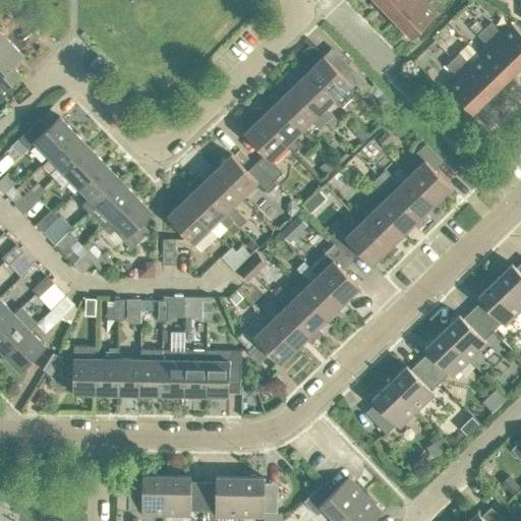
[(384,0),(380,5),(395,20),(415,0),(384,0)]
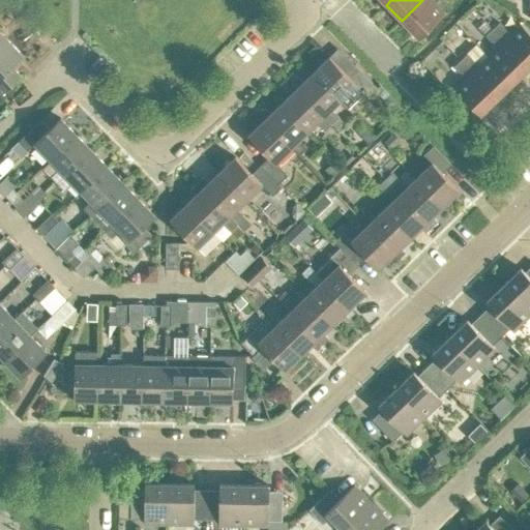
[(422,0),(402,21),(417,37),(444,12),(435,2),(437,0),(422,0)]
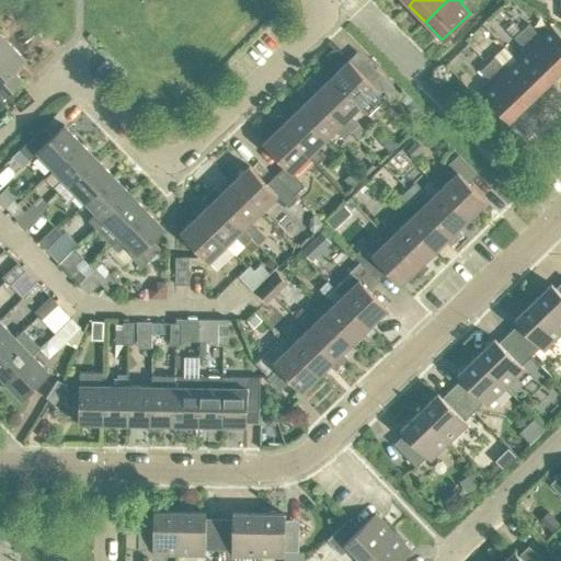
[(513,22),(506,30),(510,33),(513,37),(521,30),(516,25),(513,22)]
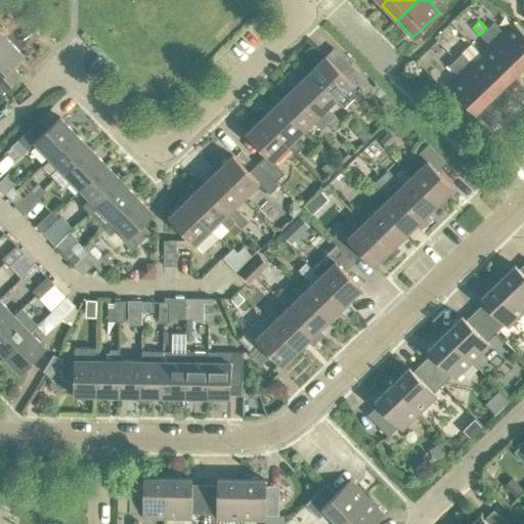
[(493,22),(486,28),(523,66),(523,63),(523,34),(514,24),(505,34),(493,22)]
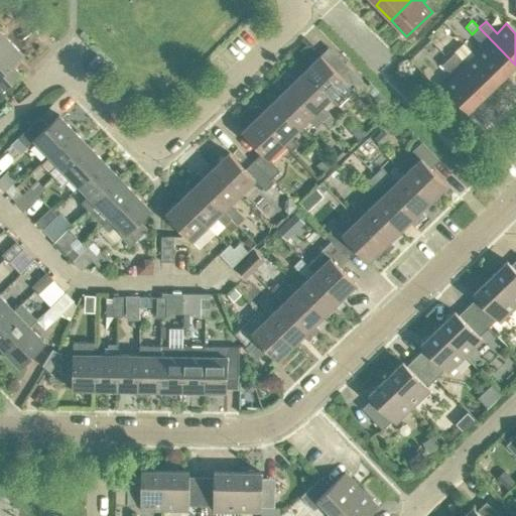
[(479,27),(472,34),(484,45),(475,54),(499,80),(515,65),(479,27)]
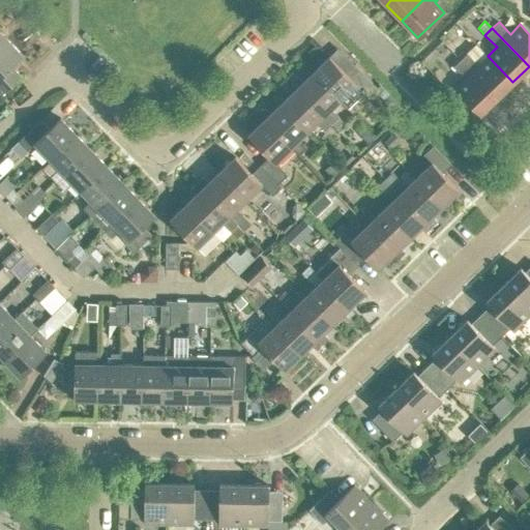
[(7,38),(0,45),(0,94),(21,75),(12,66),(23,55),(7,38)]
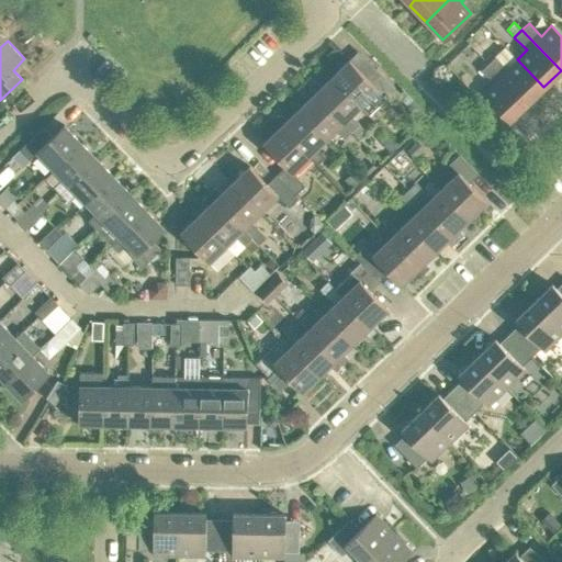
[(495,56),(487,64),(527,103),(543,87),(517,59),(507,69),(495,56)]
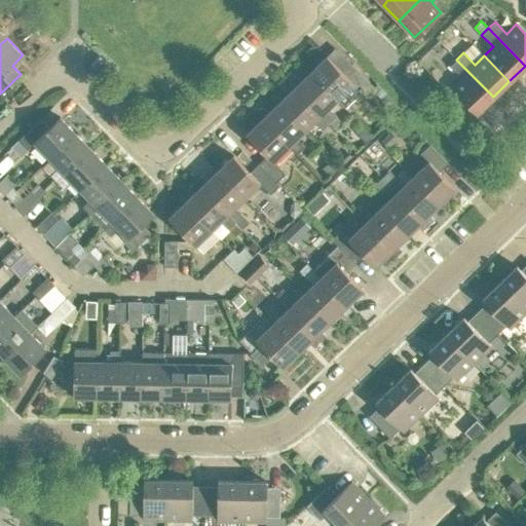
[(327,55),(310,71),(337,99),(346,90),(350,95),(355,96),(361,91),(370,82),(351,64),(342,73),(327,55)]
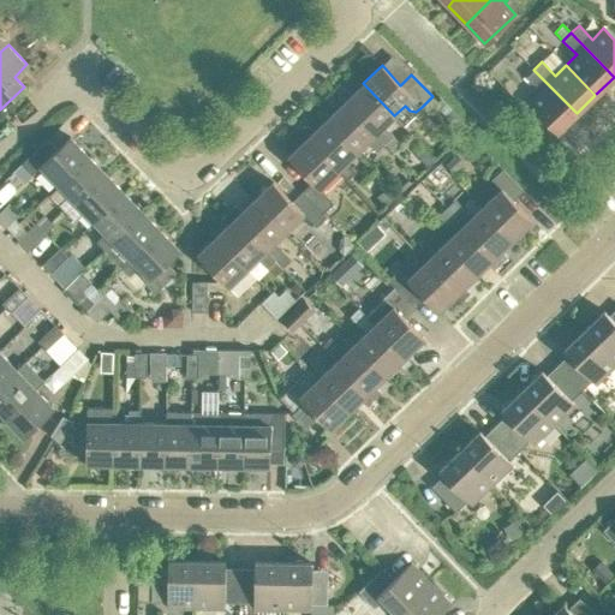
[(526,76),(525,77),(539,90),(527,102),(557,132),(577,113),(533,70),(526,76)]
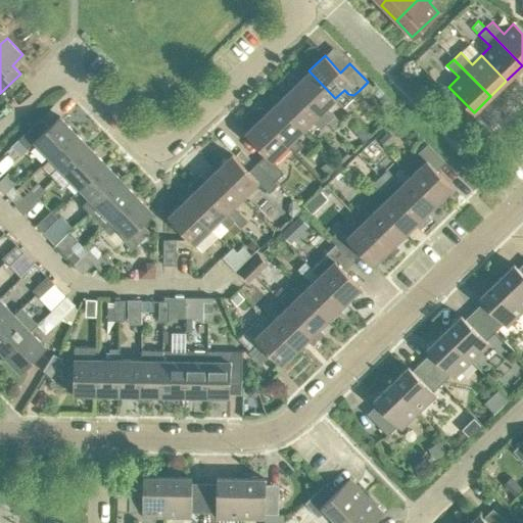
[(293,76),(287,81),(327,122),(334,115),(326,107),(335,98),(308,70),(298,81),(293,76)]
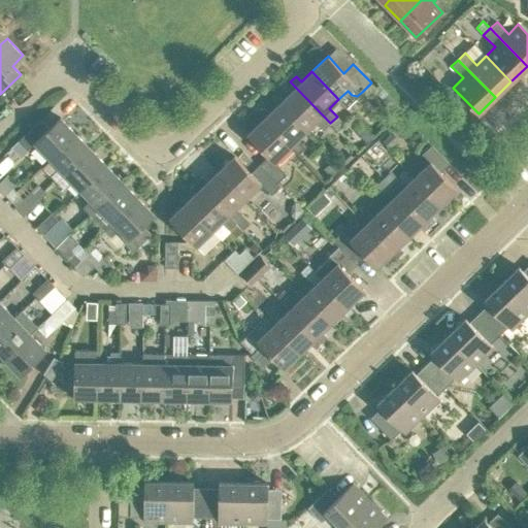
[(289,93),(279,102),(306,130),(315,122),(323,130),(330,123),(290,81),(285,88),(289,93)]
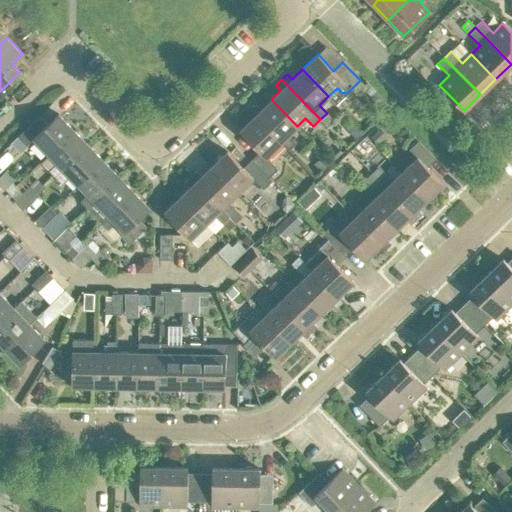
[(250,110),(255,115),(255,114),(281,141),(281,142),(288,150),(296,143),(288,135),(297,126),(271,99),(261,109),(256,104),(250,110)]
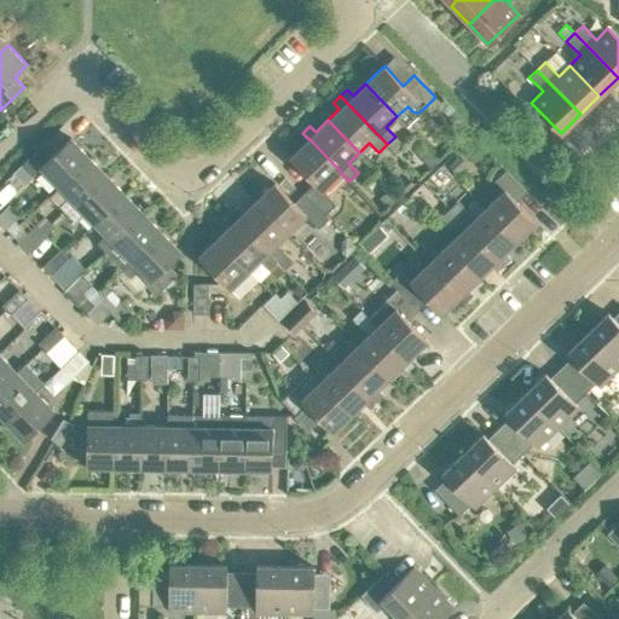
[(40,167),(58,186),(88,156),(70,137),(57,150),(47,139),(21,165),(32,175),(40,167)]
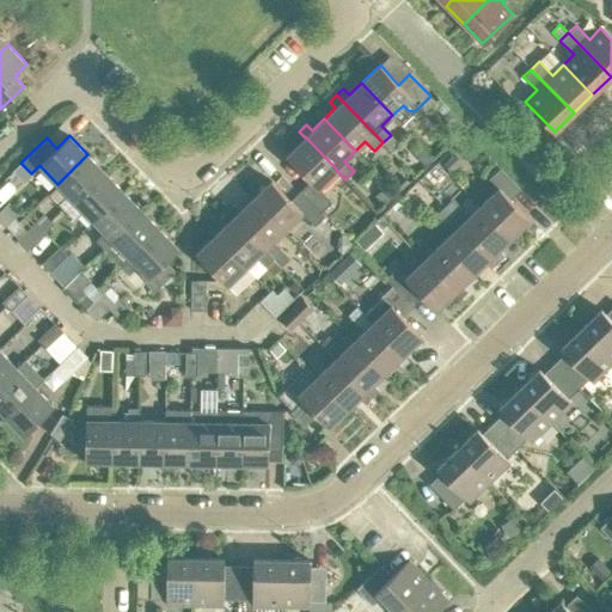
[(391,135),(383,142),(391,152),(399,144),(391,135)]
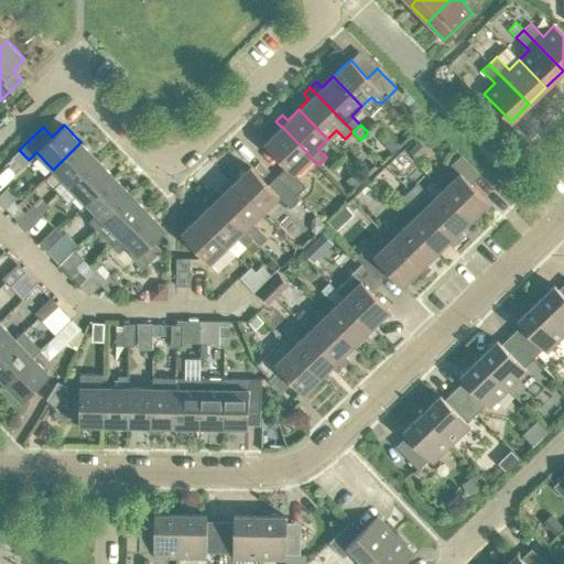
[(285,166),(277,175),(299,198),(296,195),(305,186),(293,173),(310,156),(310,155),(281,126),(281,127),(263,143),(285,166)]
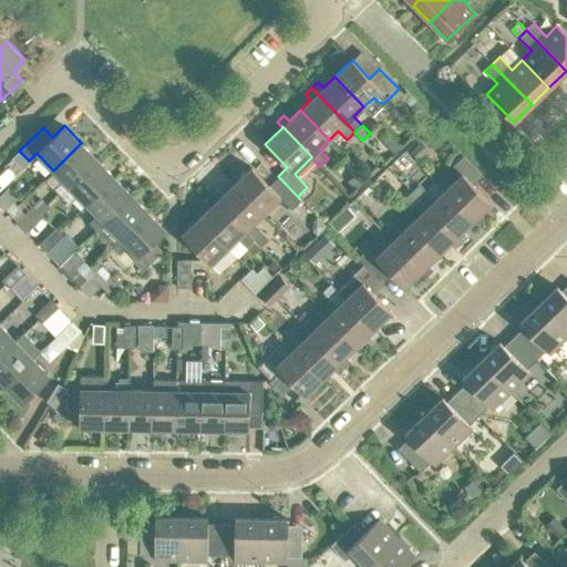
[(419,160),(428,151),(420,142),(410,152),(419,160)]
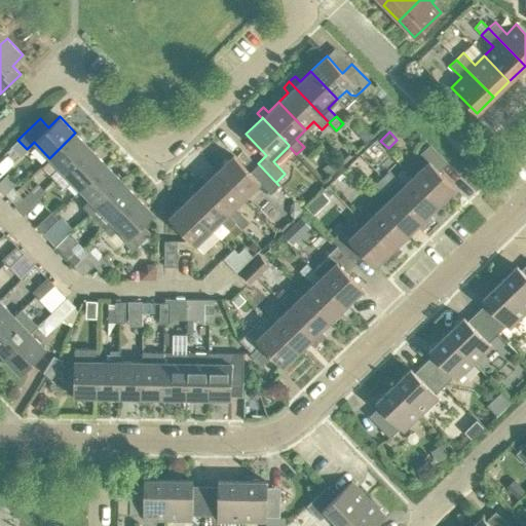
[(75,133),(49,158),(50,159),(59,167),(50,176),(57,182),(90,149),(75,133)]
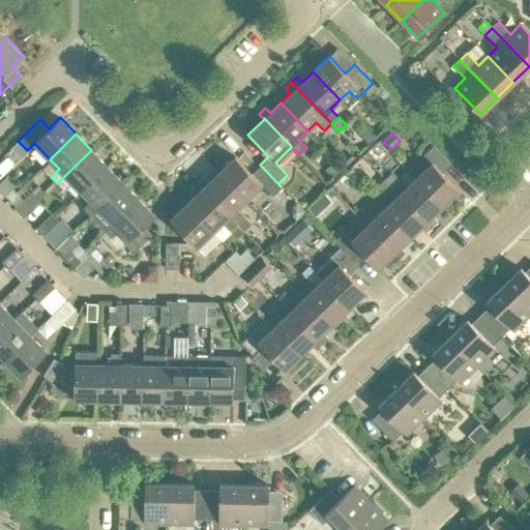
[(18,141),(10,148),(21,158),(28,151),(27,150),(18,141)]
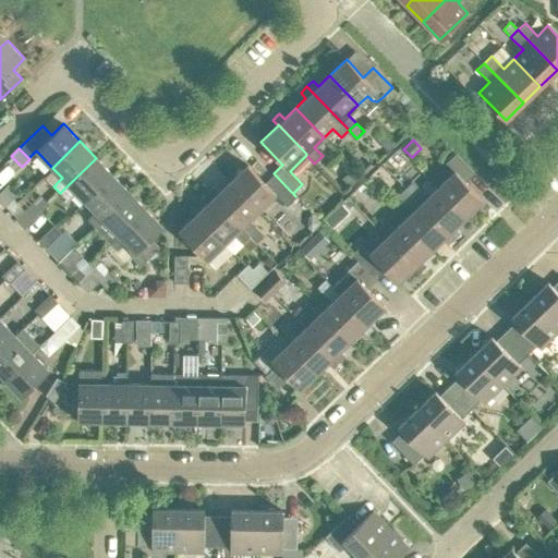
[(453,171),(437,187),(465,217),(483,199),(465,182),(474,172),(456,153),(446,162),(453,171)]
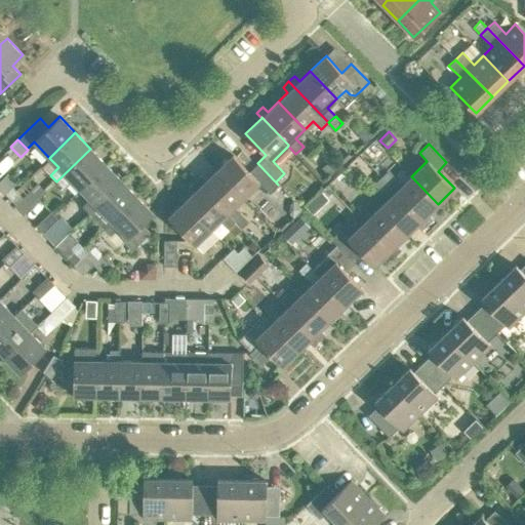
[(72,180),(80,190),(107,164),(90,149),(56,182),(64,189),(72,180)]
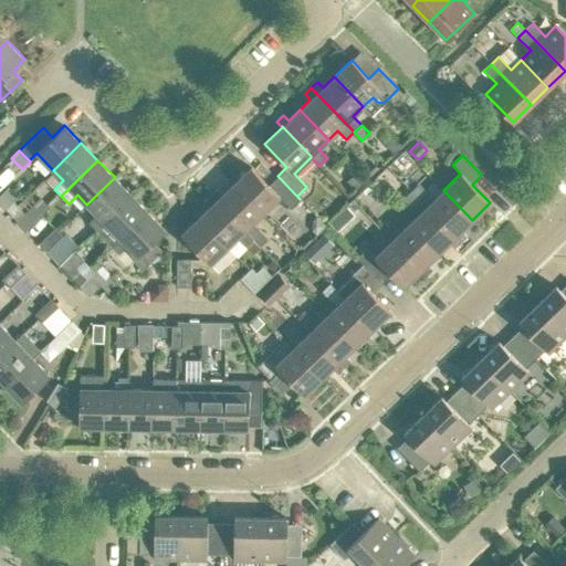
[(378,168),(373,163),(365,170),(370,176),(378,168)]
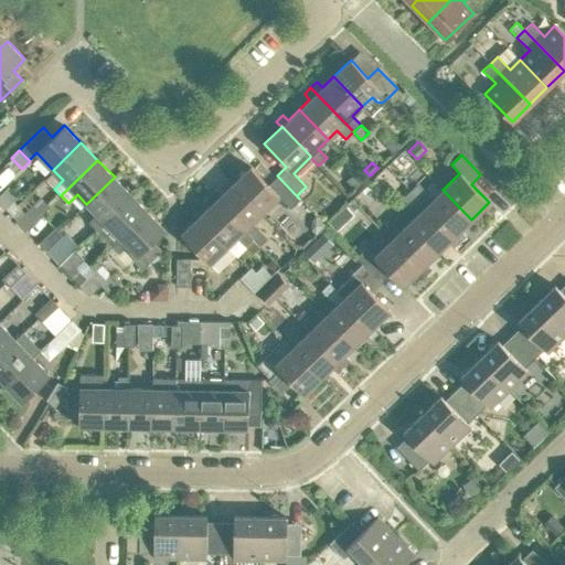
[(249,167),(233,183),(260,213),(278,196),(289,208),(299,199),(277,176),(268,184),(249,167)]
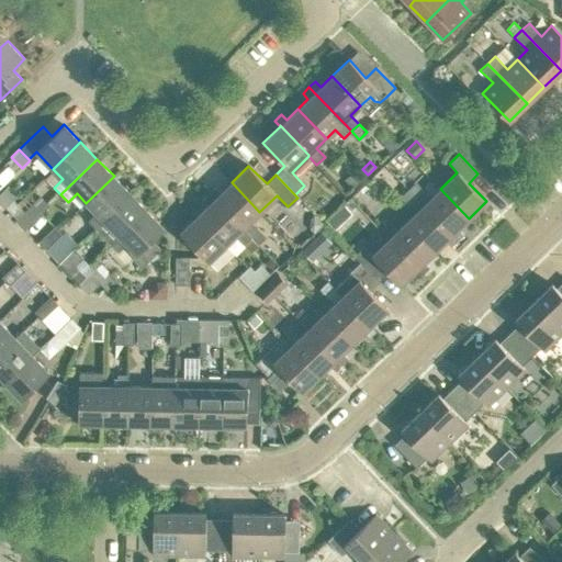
[(351,188),(362,177),(356,169),(344,180),(351,188)]
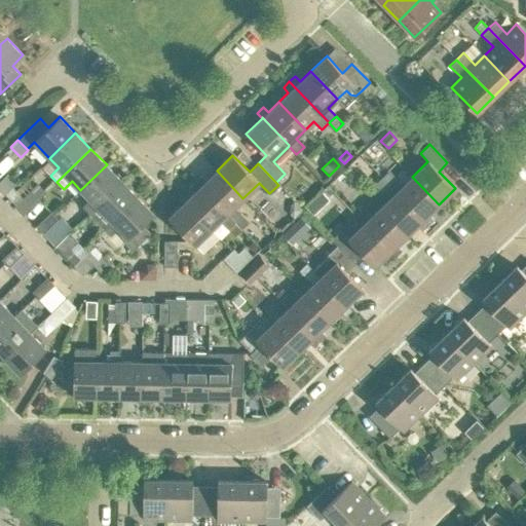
[(82,207),(88,213),(122,181),(107,164),(80,190),(89,199),(82,207)]
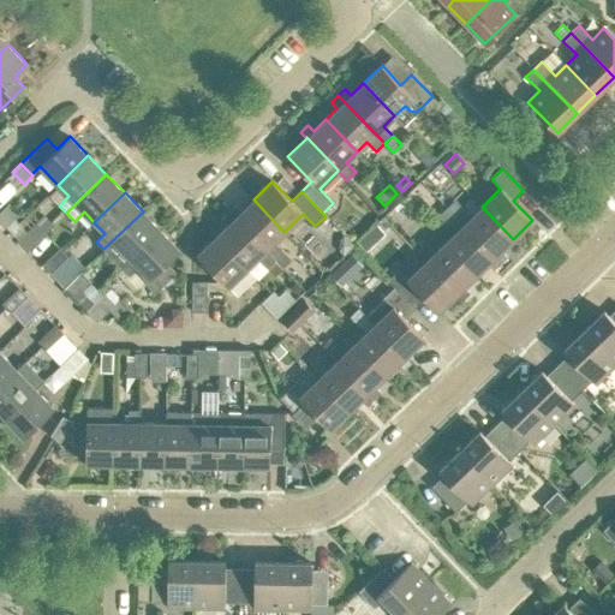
[(228,212),(275,260),(282,267),(291,258),(274,242),(284,232),(254,199),(242,212),(236,204),(228,212)]
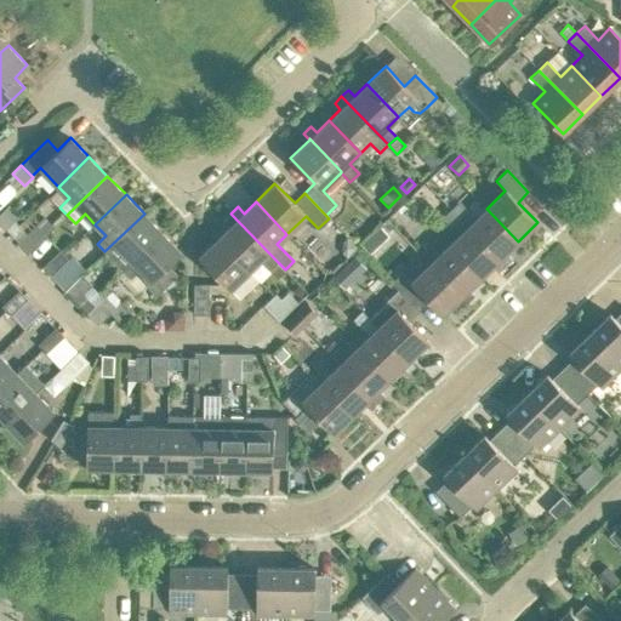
[(460,201),(451,210),(505,266),(512,258),(506,252),(518,241),(486,209),(476,218),(460,201)]
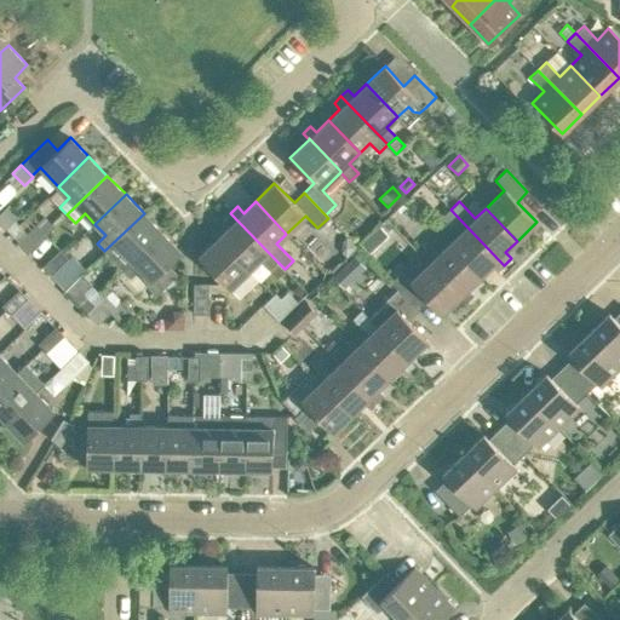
[(15,220),(19,216),(9,206),(0,213),(0,224),(5,230),(6,229),(15,220)]
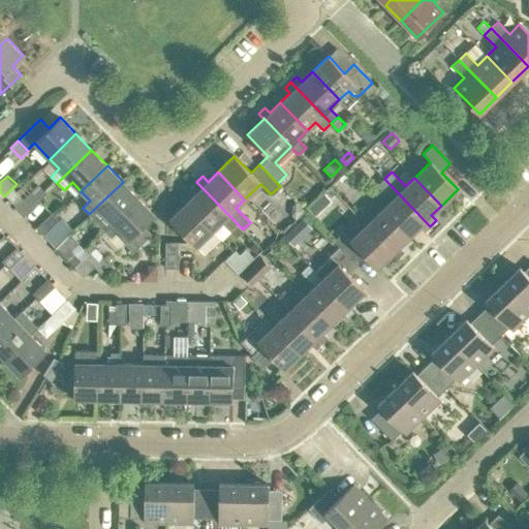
[(391,200),(382,209),(409,237),(419,226),(425,231),(430,226),(384,179),(377,186),(391,200)]
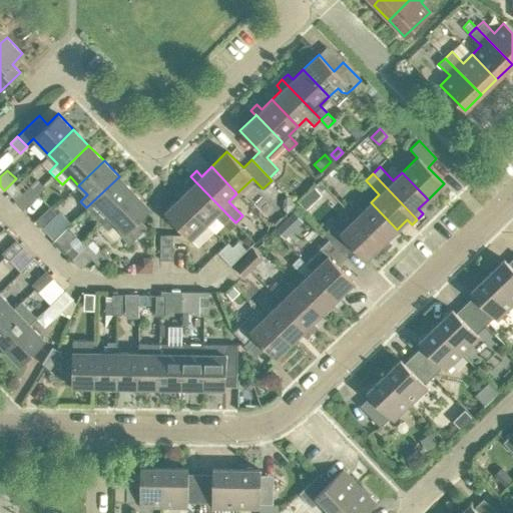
[(86,207),(101,223),(134,192),(119,176),(86,207)]
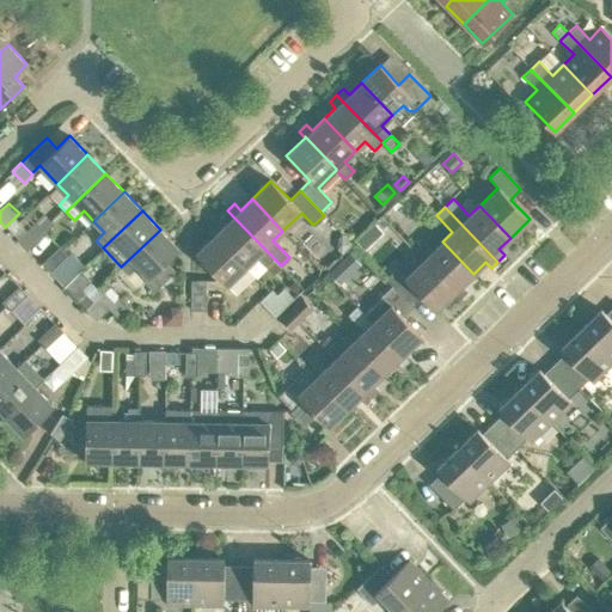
[(226,222),(215,234),(246,267),(256,257),(265,265),(274,258),(227,210),(221,216),(226,222)]
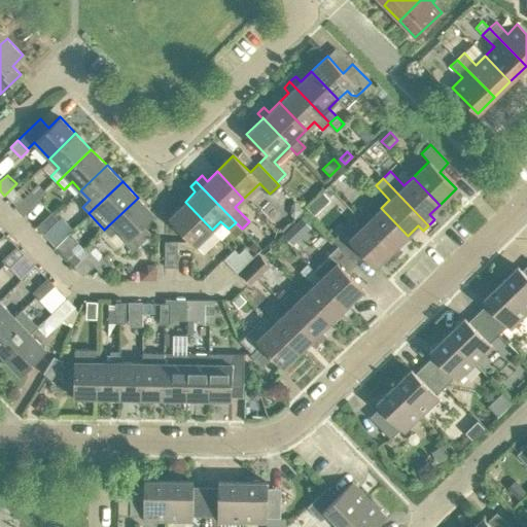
[(5,195),(12,202),(20,195),(12,187),(5,195)]
